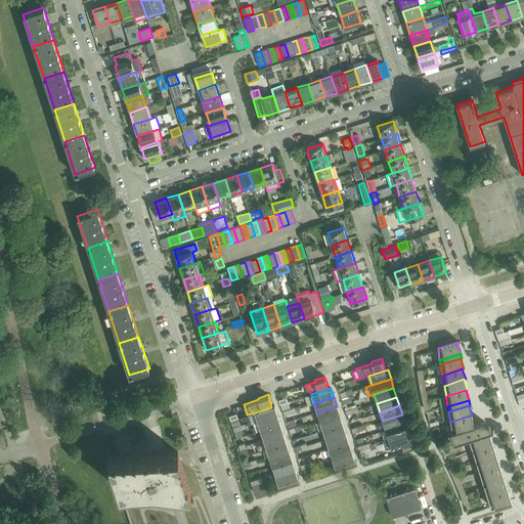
[(271,407),(255,412),(258,422),(277,416),(274,406),(271,407)]
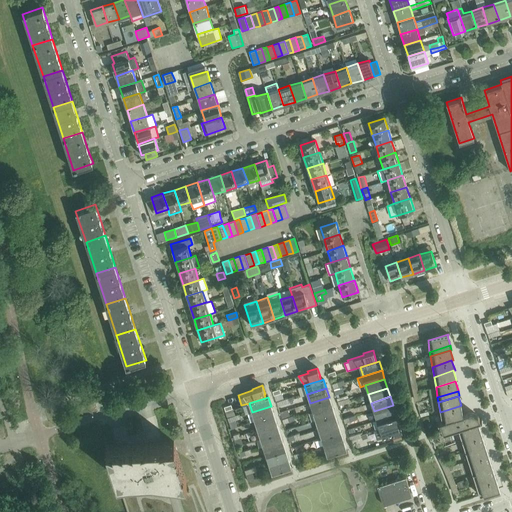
[(329,397),(310,403),(313,412),(332,406),(329,397)]
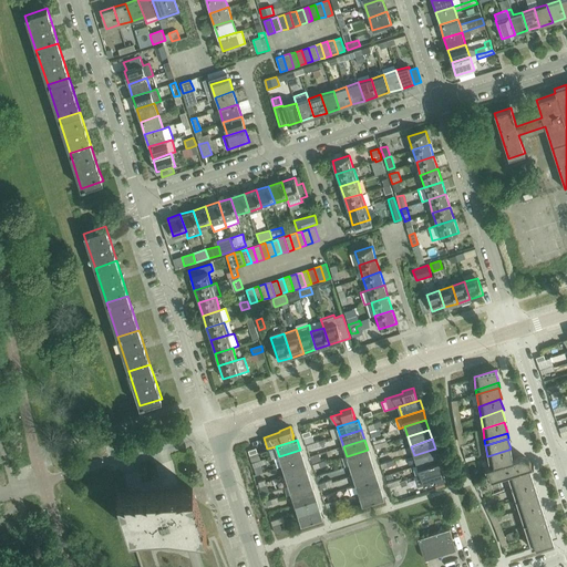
[(435,449),(414,455),(418,465),(439,459),(435,449)]
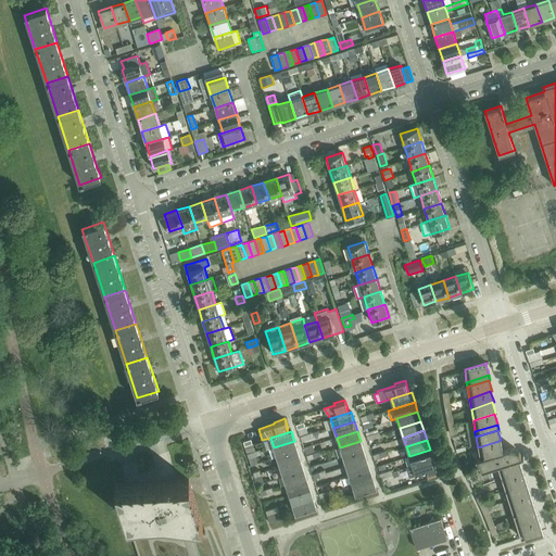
[(294,441),(274,447),(277,457),(298,451),(294,441)]
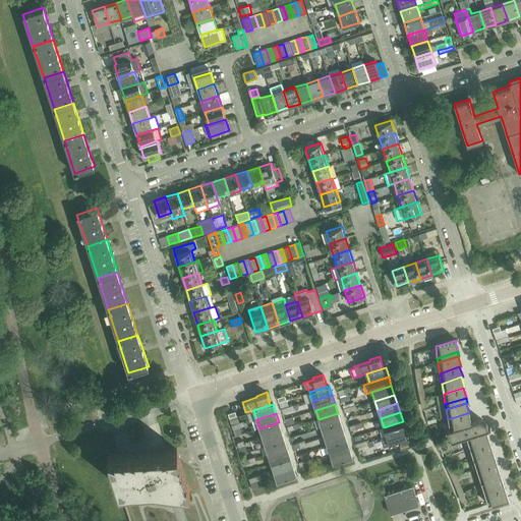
[(338,413),(319,419),(322,427),(341,421),(338,413)]
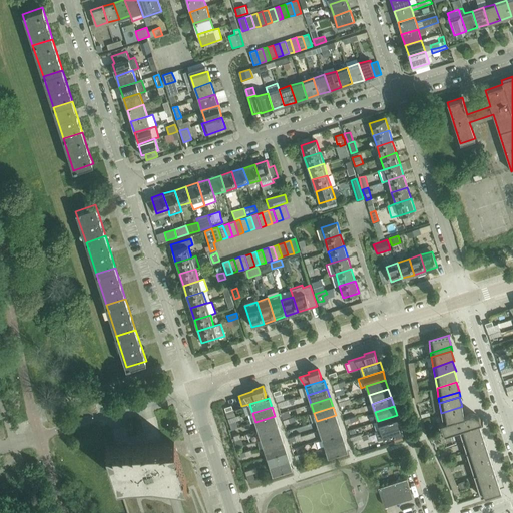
[(460,407),(441,413),(443,422),(463,416),(460,407)]
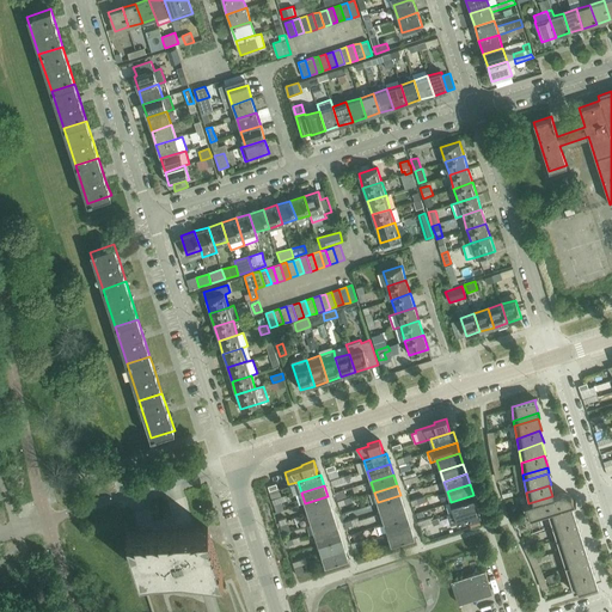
[(560,494),(554,495),(552,496),(528,503),(525,503),(530,516),(548,512),(549,516),(573,509),(571,503),(576,502),(575,501),(574,500),(573,497),(571,496),(569,495),(568,494),(565,494),(563,493),(562,493),(560,494)]
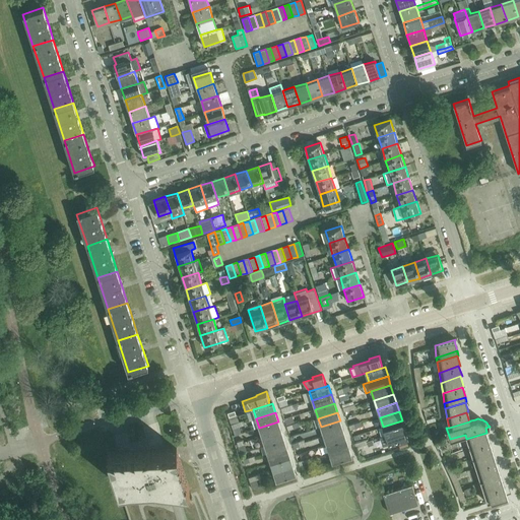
[(340,420),(321,427),(324,436),(343,430),(340,420)]
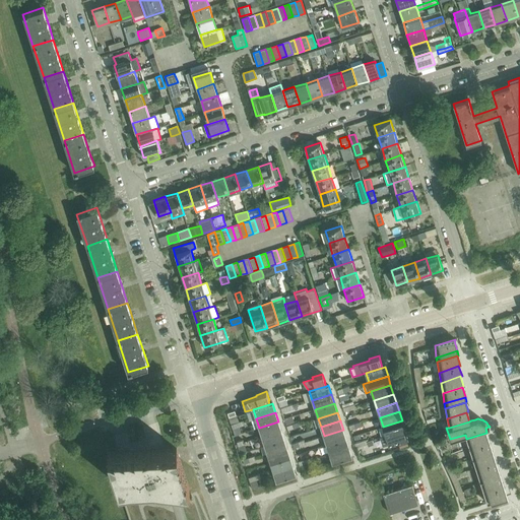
[(402,420),(383,427),(385,436),(405,430),(402,420)]
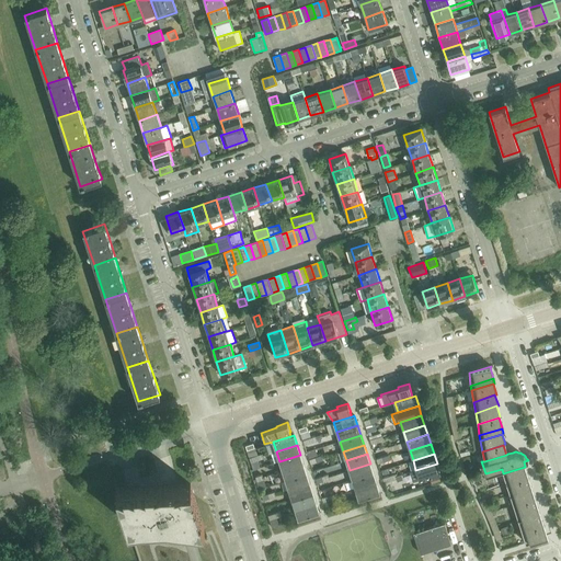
[(300,455),(279,461),(283,471),(304,464),(300,455)]
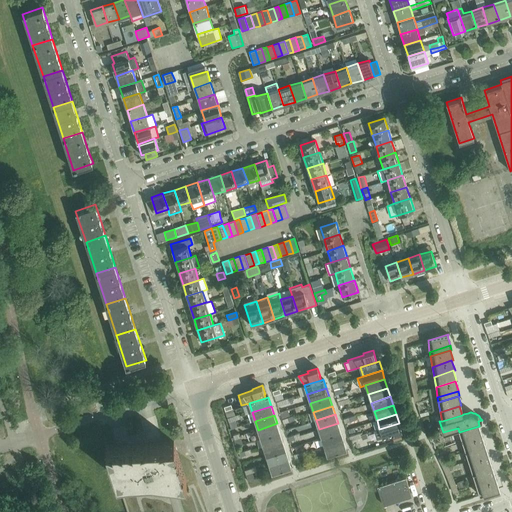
[(277,423),(258,430),(260,438),(280,432),(277,423)]
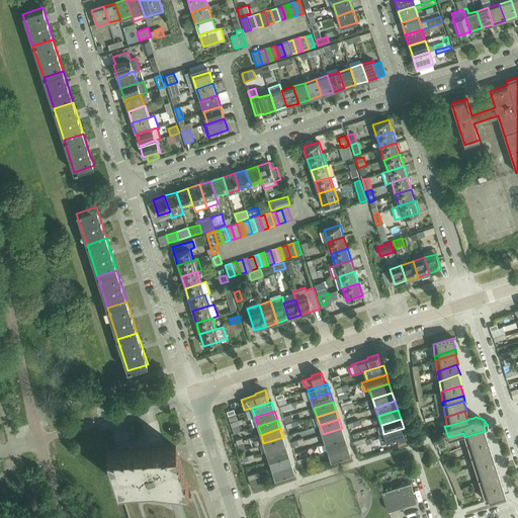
[(342,428),(323,434),(325,443),(344,437),(342,428)]
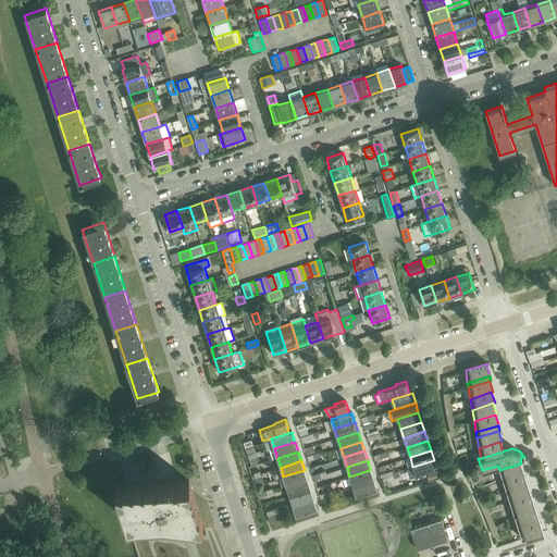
[(434,460),(412,467),(416,477),(437,470),(434,460)]
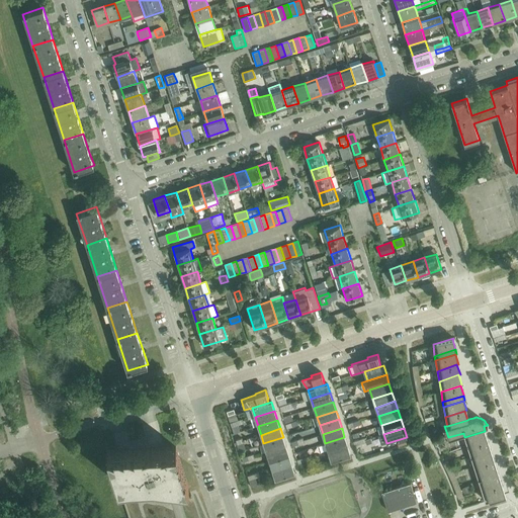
[(485,431),(464,437),(467,447),(488,441),(485,431)]
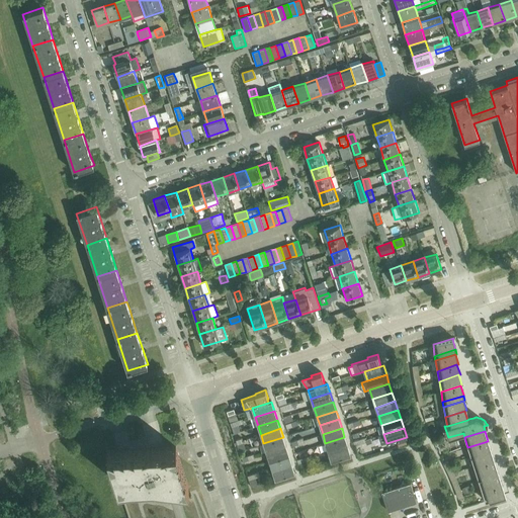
[(283,437),(263,443),(266,452),(285,446),(283,437)]
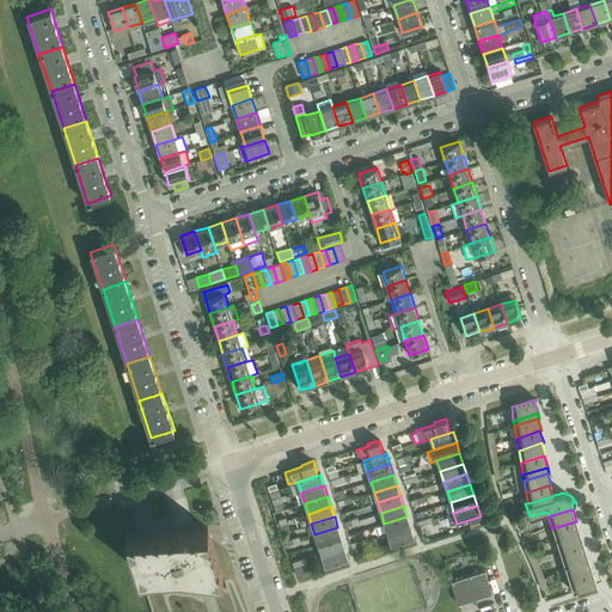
[(407,516),(384,524),(387,534),(410,527),(407,516)]
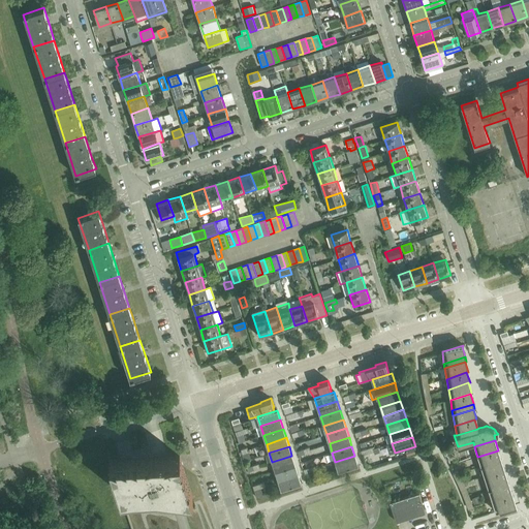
[(498,450),(477,457),(480,467),(501,460),(498,450)]
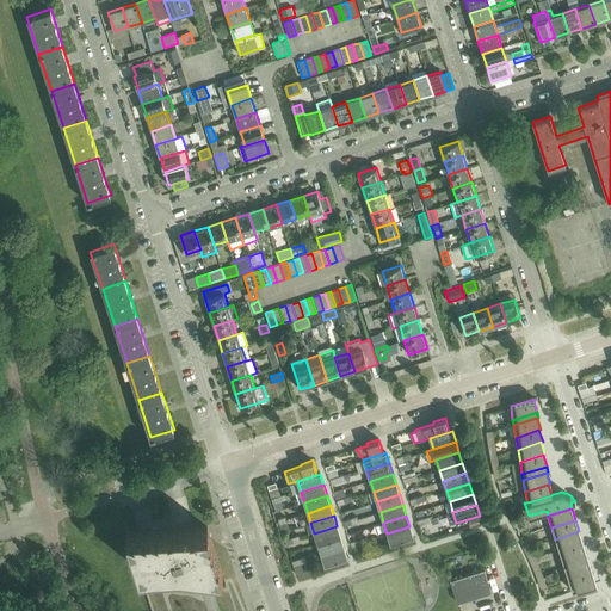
[(139,530),(127,531),(139,571),(152,610),(234,610),(222,574),(208,526),(196,528),(139,530)]
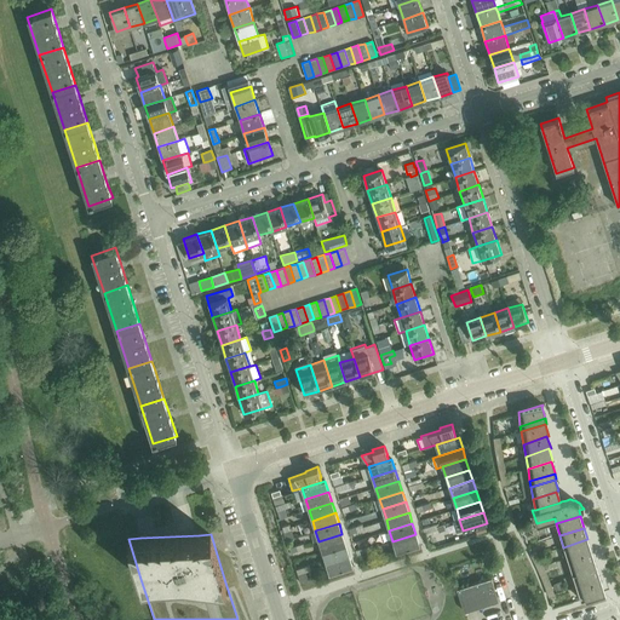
[(342,534),(319,541),(322,552),(345,545),(342,534)]
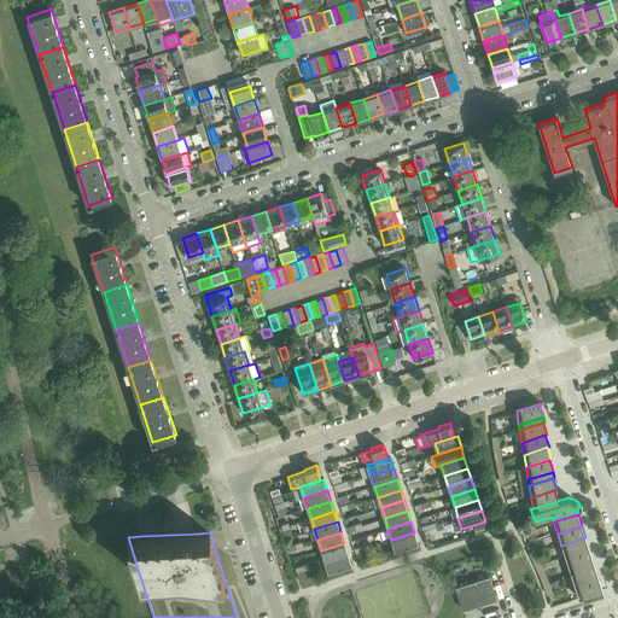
[(414,532),(391,540),(395,551),(418,543),(414,532)]
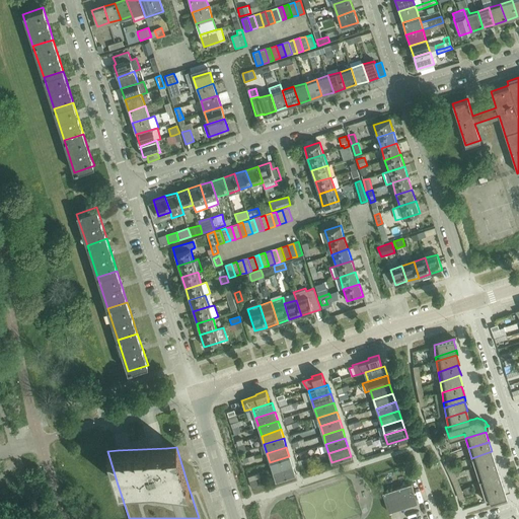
[(492,451),(471,458),(475,467),(495,461),(492,451)]
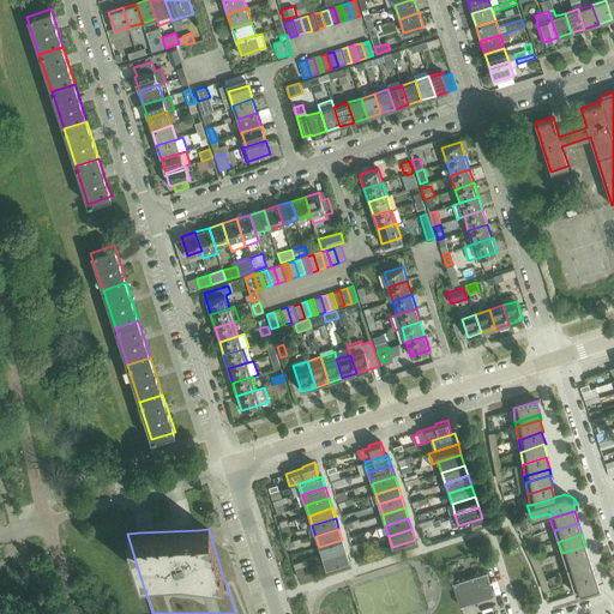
[(342,540),(319,547),(323,558),(345,549),(342,540)]
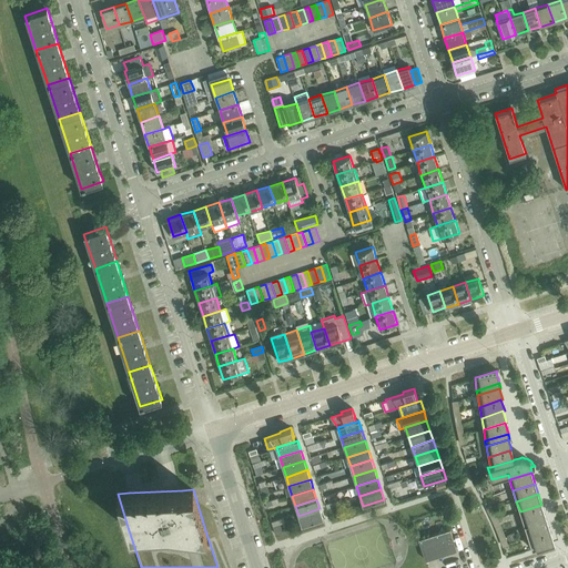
[(541,505),(520,511),(524,523),(546,516),(541,505)]
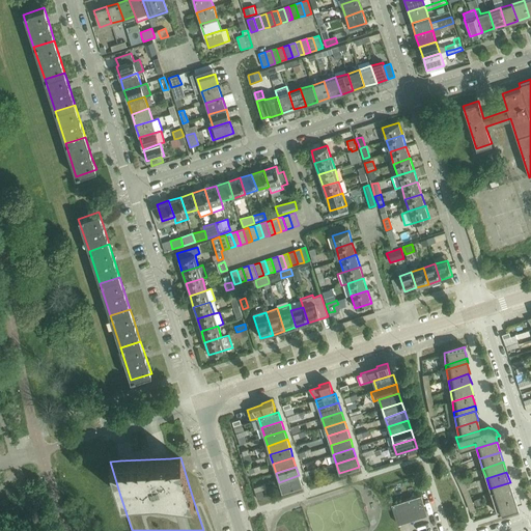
[(299,475),(279,482),(282,492),(302,484),(299,475)]
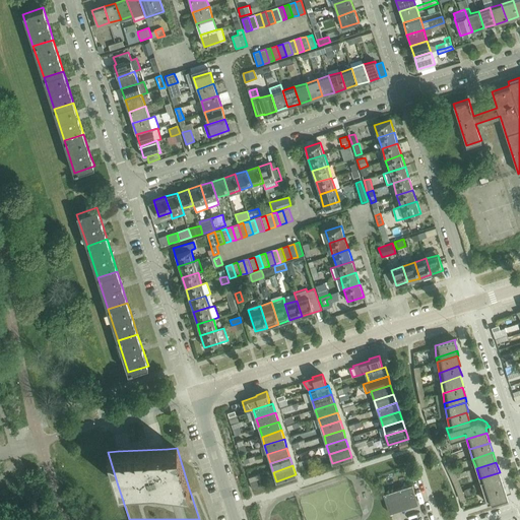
[(500,472),(479,478),(480,483),(501,476),(500,472)]
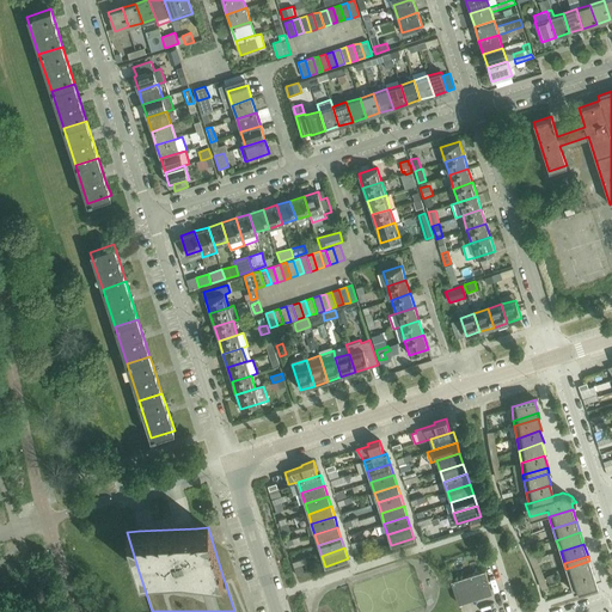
[(589,561),(565,569),(569,580),(593,573),(589,561)]
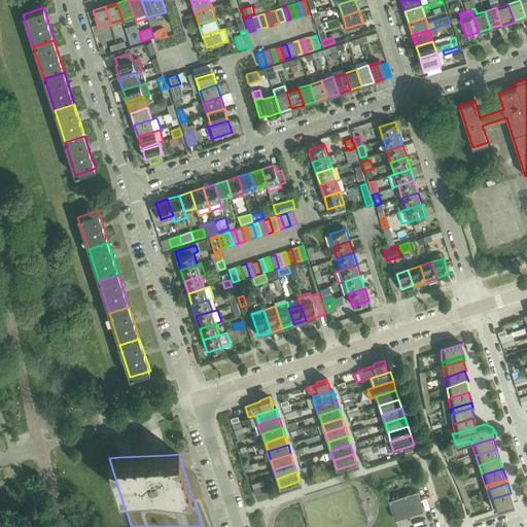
[(262,493),(259,486),(258,487),(253,488),(252,487),(255,496),(262,493)]
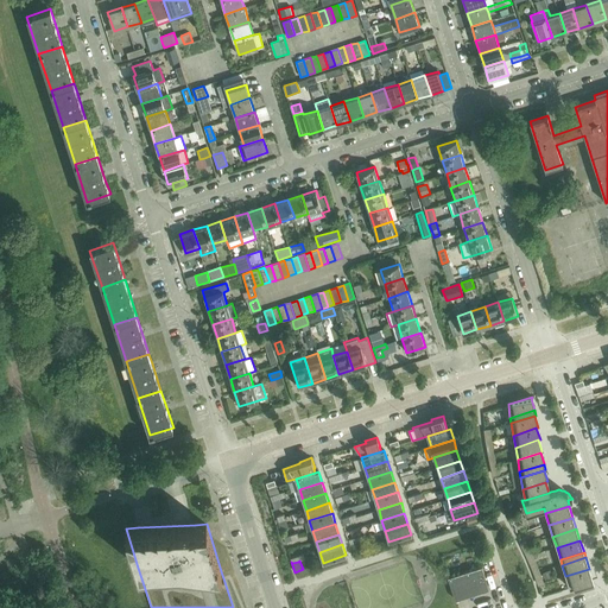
[(448,577),(455,600),(489,589),(481,567),(448,577)]
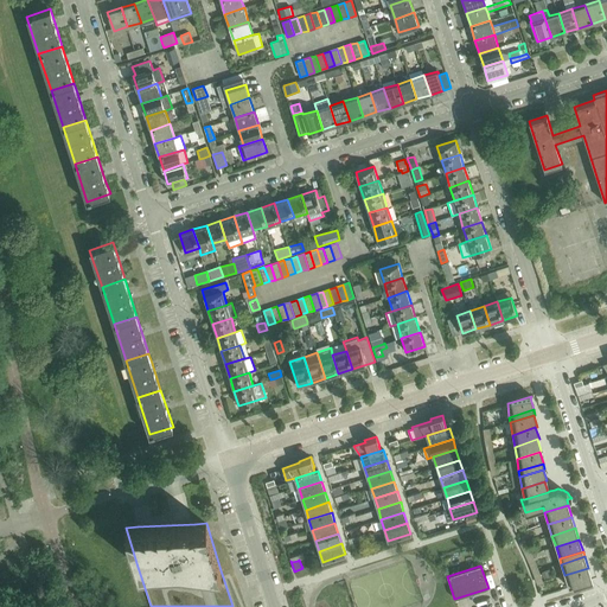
[(588,568),(564,575),(568,587),(592,579),(588,568)]
